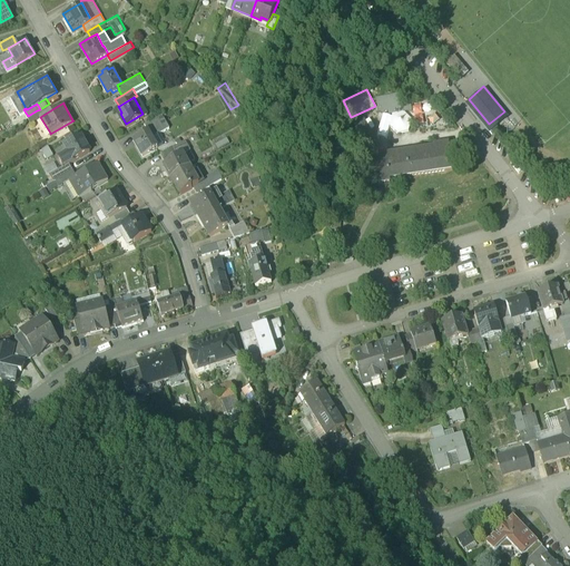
[(52,109),(49,104),(40,109),(37,110),(40,117),(52,109)]
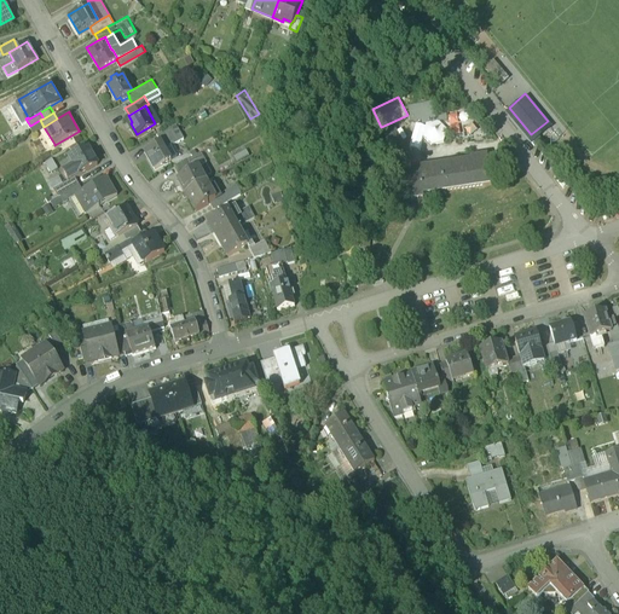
[(161,139),(165,145),(184,135),(175,121),(157,132),(161,139)]
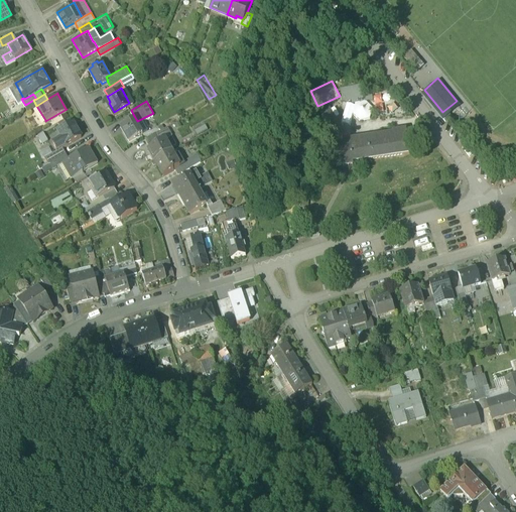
[(335,141),(335,140),(344,139),(327,102),(317,106),(335,141)]
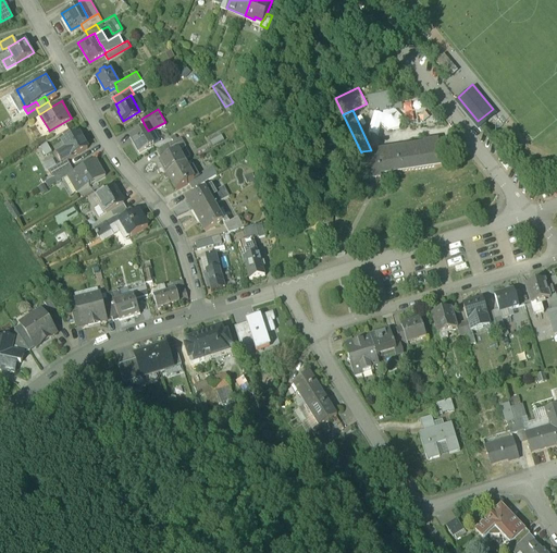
[(145,125),(130,134),(139,150),(155,142),(148,131),(145,125)]
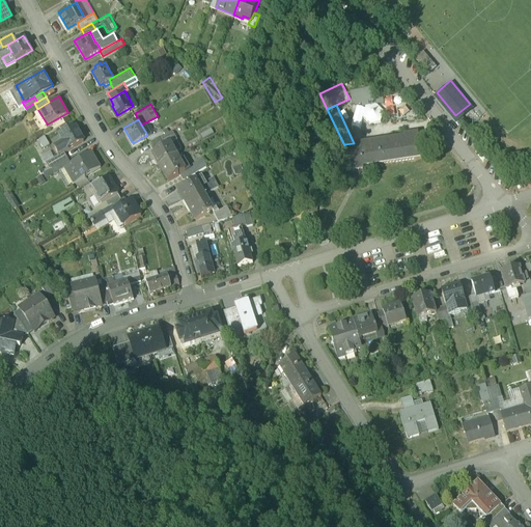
[(75,123),(59,133),(63,141),(54,145),(58,153),(58,154),(64,149),(84,138),(75,123)]
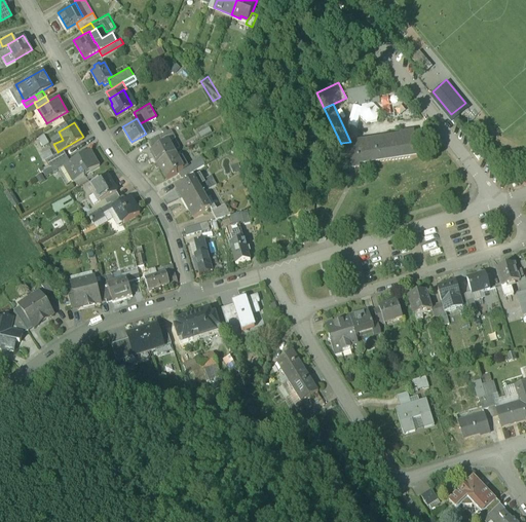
[(350,142),(341,143),(341,144),(345,169),(360,166),(359,162),(417,153),(414,129),(400,132),(401,134),(350,142)]
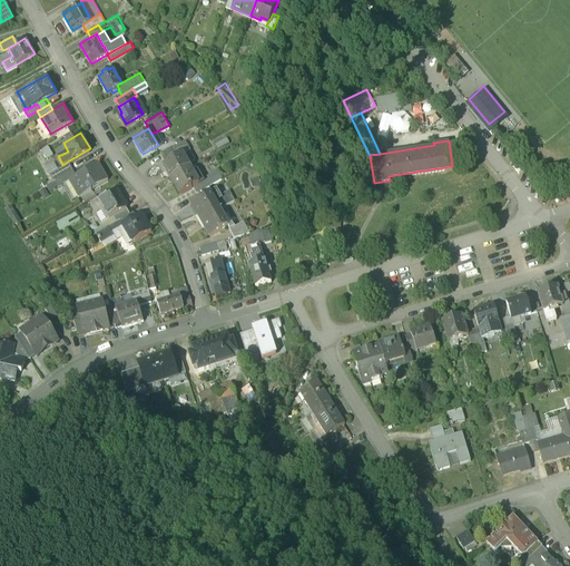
[(172,145),(160,152),(165,160),(177,154),(172,145)]
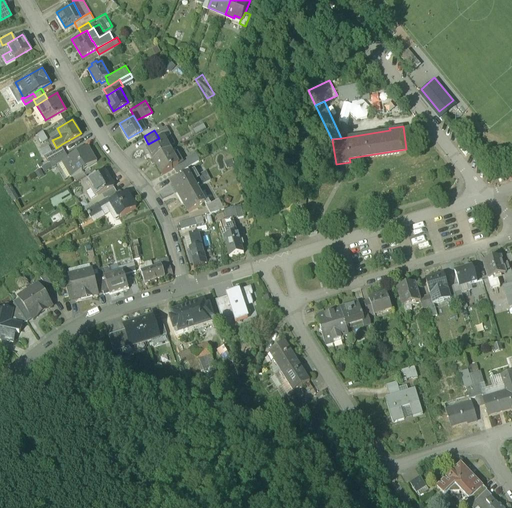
[(148,144),(147,145),(153,157),(170,147),(163,135),(159,138),(148,144)]
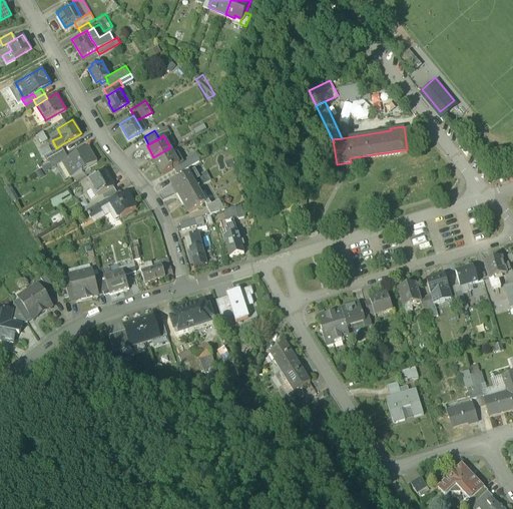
[(65,150),(62,144),(56,148),(56,147),(44,154),(45,155),(48,160),(65,150)]
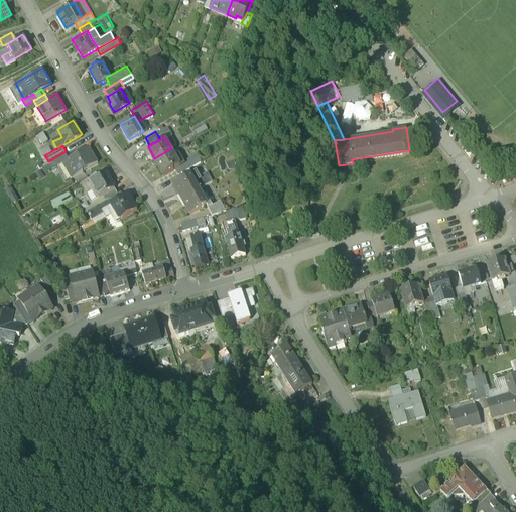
[(69,156),(62,160),(72,175),(98,160),(89,145),(69,156)]
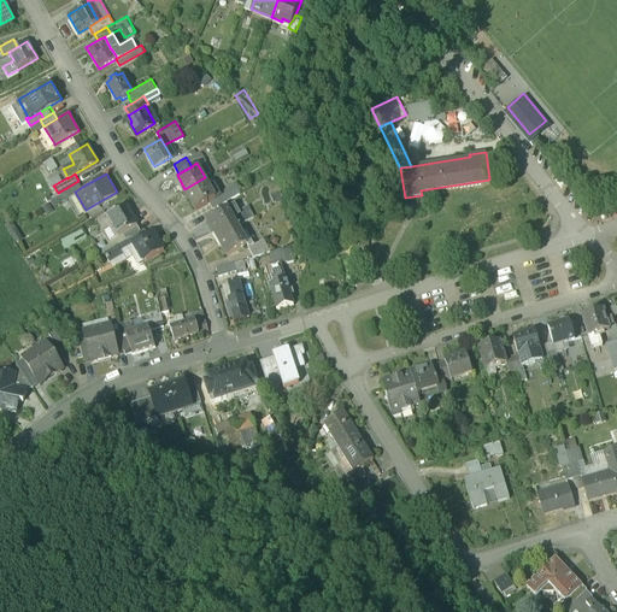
[(205,177),(184,189),(195,206),(210,199),(215,195),(210,186),(205,177)]
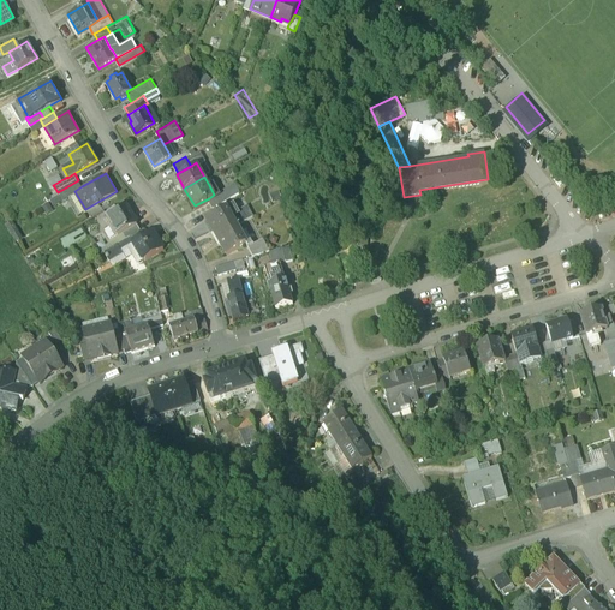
[(221,190),(225,197),(245,186),(239,177),(220,187),(221,190)]
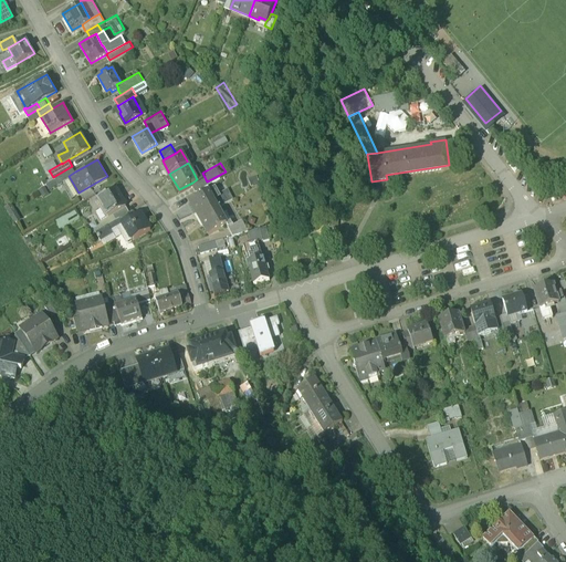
[(59,183),(69,176),(75,172),(72,166),(53,177),(43,183),(38,186),(40,189),(45,186),(46,188),(58,181),(59,183)]
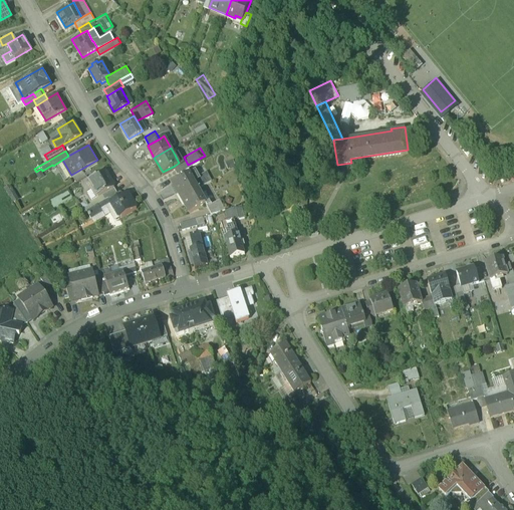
[(181,152),(175,155),(179,163),(185,159),(184,157),(181,152)]
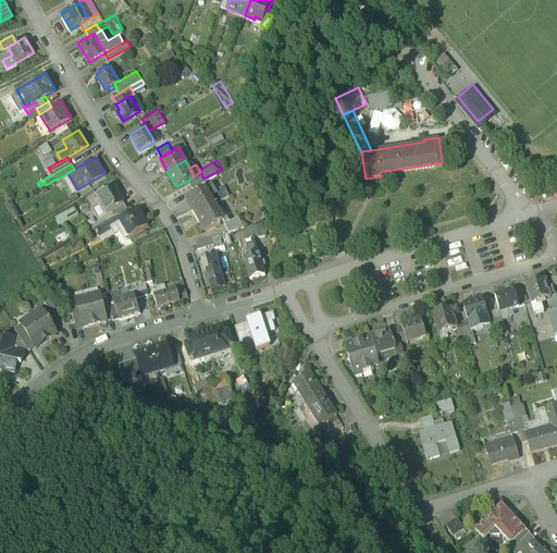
[(52,174),(49,169),(39,174),(42,180),(52,174)]
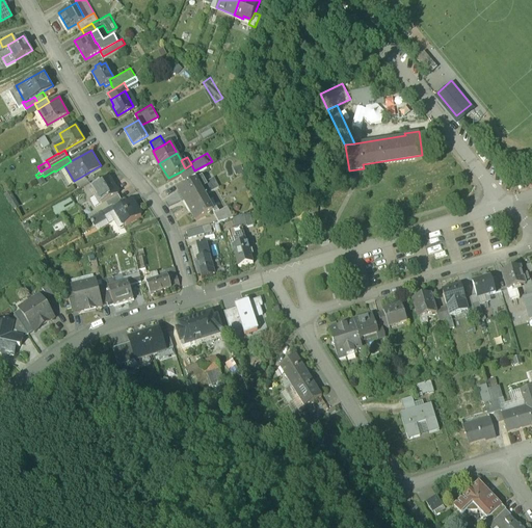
[(191,164),(185,168),(181,172),(184,177),(194,170),(191,164)]
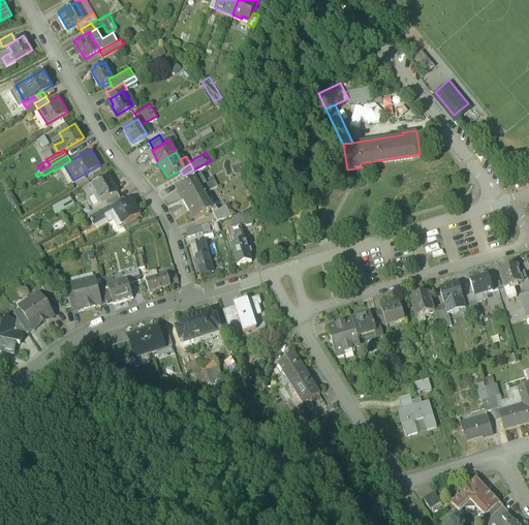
[(107,175),(91,184),(101,201),(105,197),(117,190),(107,175)]
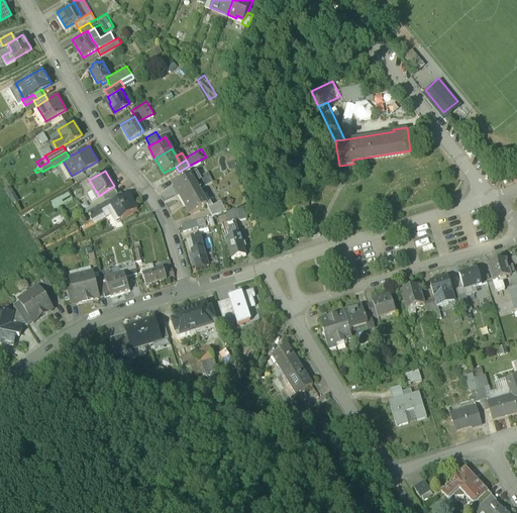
[(190,172),(174,182),(182,196),(198,187),(190,172)]
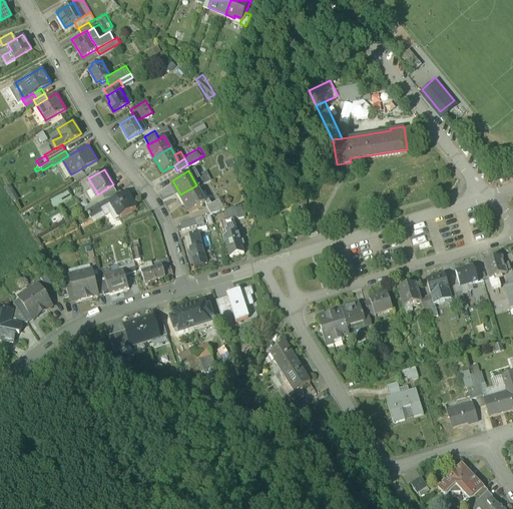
[(119,173),(116,176),(122,184),(129,178),(127,176),(123,179),(119,173)]
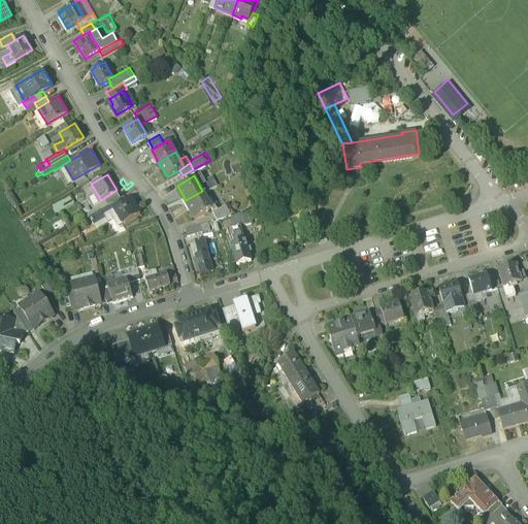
[(11,188),(5,191),(13,205),(20,201),(11,188)]
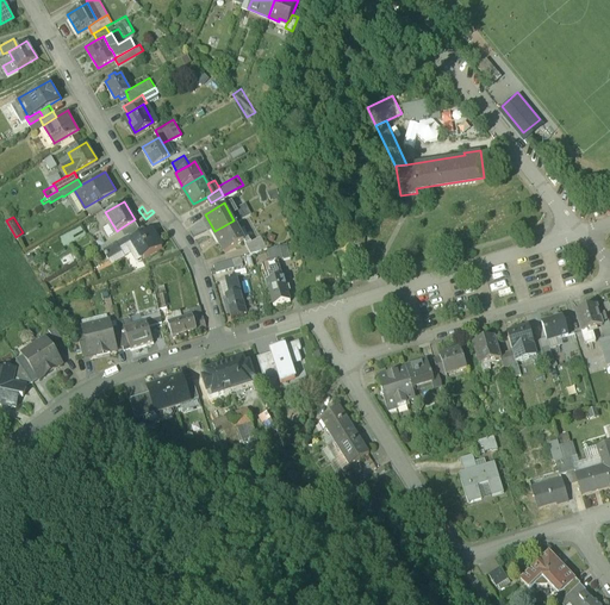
[(125,234),(129,232),(138,226),(135,219),(122,228),(125,234)]
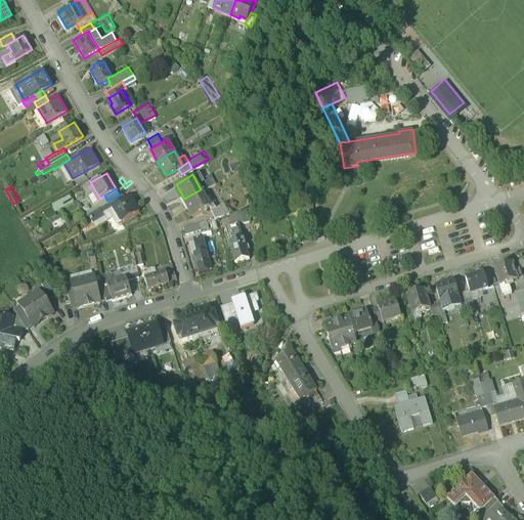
[(201,189),(184,199),(192,214),(209,206),(211,208),(215,205),(210,195),(205,198),(201,189)]
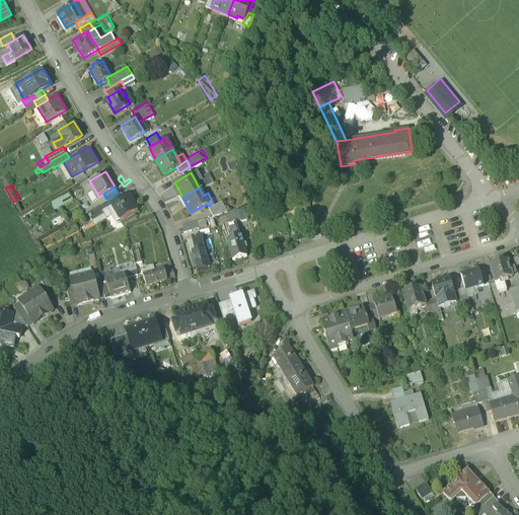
[(69,190),(50,201),(54,208),(73,197),(69,190)]
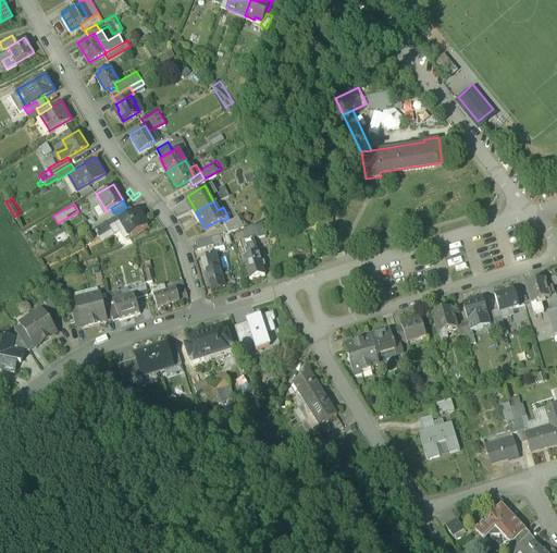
[(126,207),(118,212),(121,218),(133,210),(130,205),(126,207)]
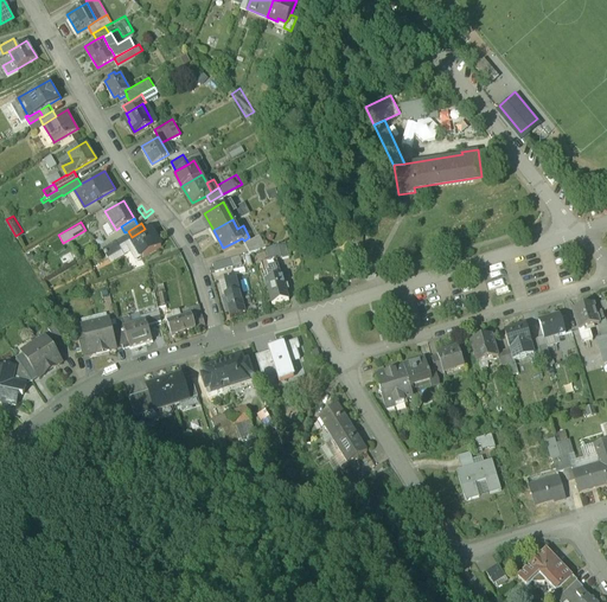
[(132,237),(131,237),(136,248),(134,250),(138,257),(161,243),(151,225),(145,229),(132,237)]
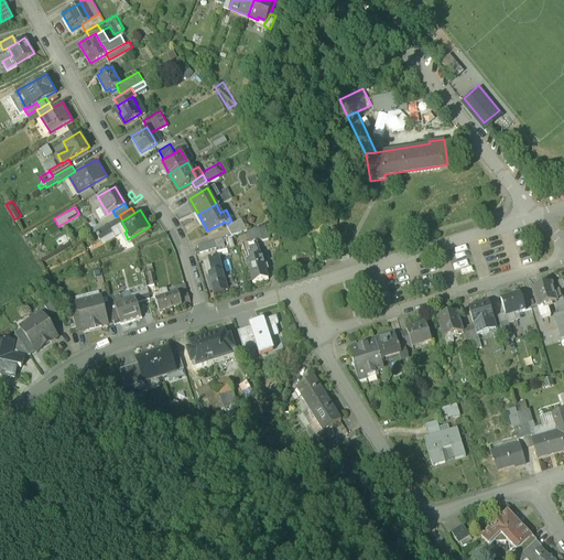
[(104,224),(116,216),(112,211),(108,214),(99,218),(104,224)]
